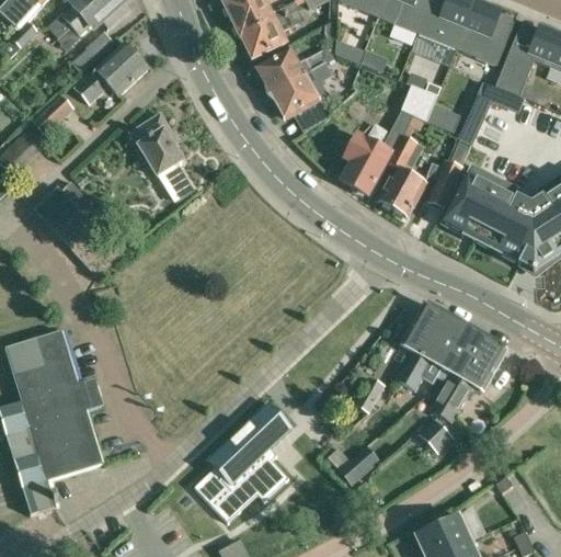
[(9,0),(0,8),(0,11),(19,30),(27,21),(45,0),(9,0)]
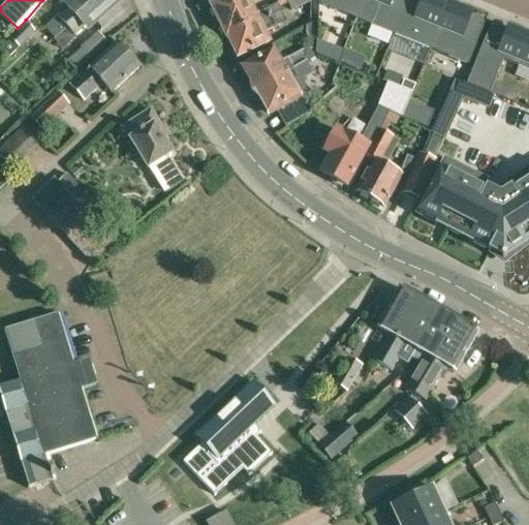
[(66,24),(93,0),(79,0),(60,17),(61,17),(49,28),(55,35),(66,24)]
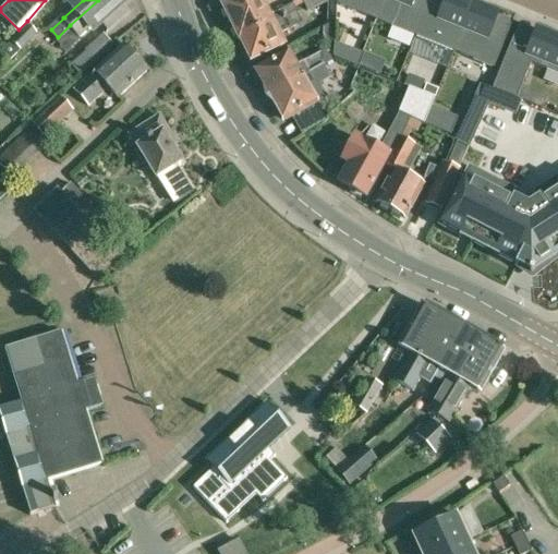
[(98,0),(70,25),(58,37),(60,40),(73,28),(82,38),(102,20),(110,29),(121,20),(122,20),(131,12),(125,5),(132,0),(98,0)]
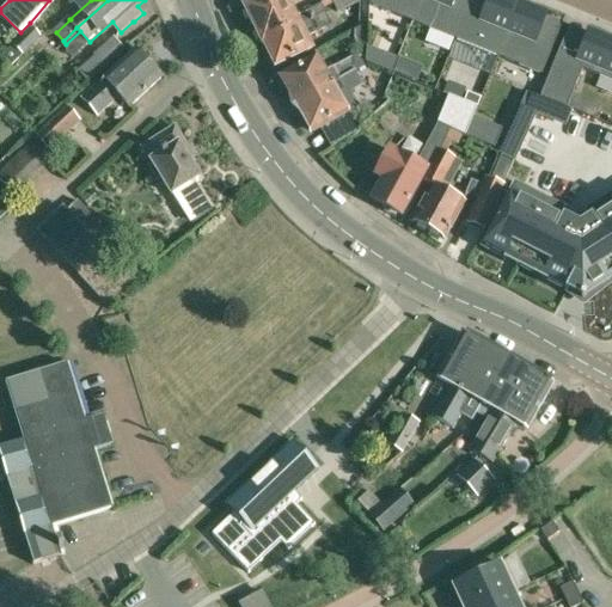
[(295,14),(287,0),(249,0),(244,2),(262,40),(325,8),(320,1),(295,14)]
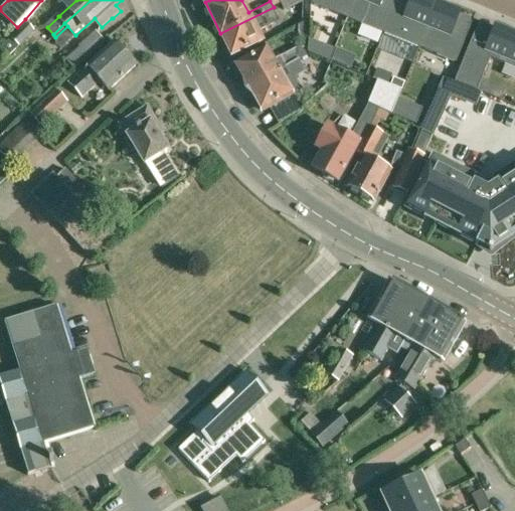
[(310,0),(310,1),(347,16),(353,0),(310,0)]
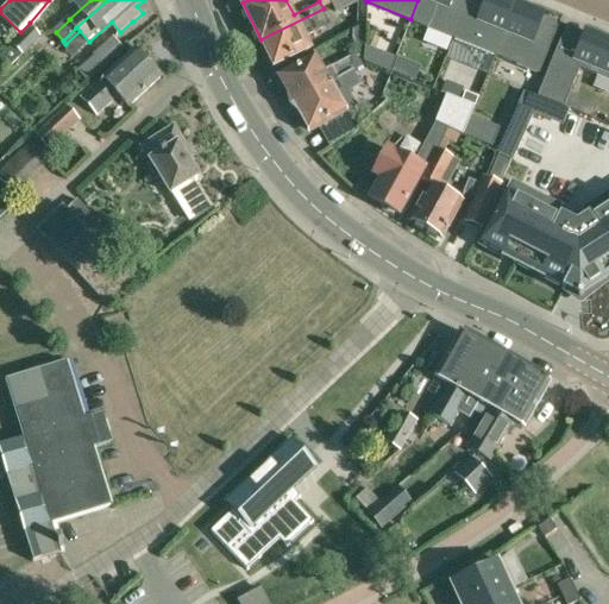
[(452,37),(466,0),(418,0),(410,19),(452,37)]
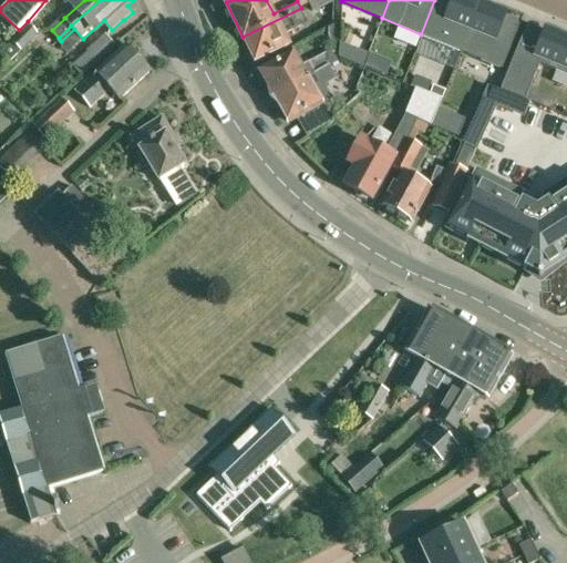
[(480,3),(472,0),(434,0),(421,34),(461,50),(480,3)]
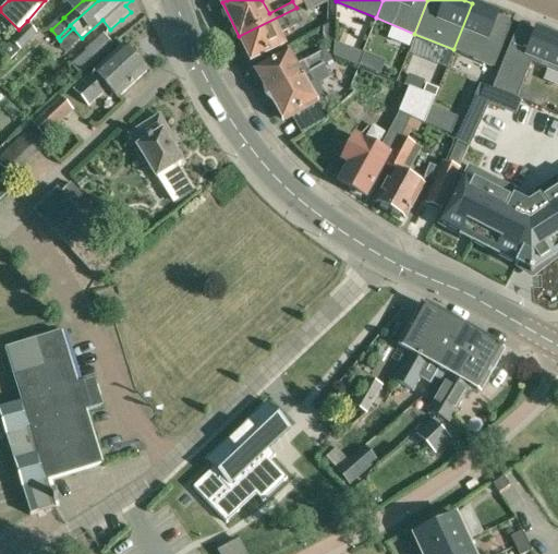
[(493,65),(512,20),(472,3),(453,49),(493,65)]
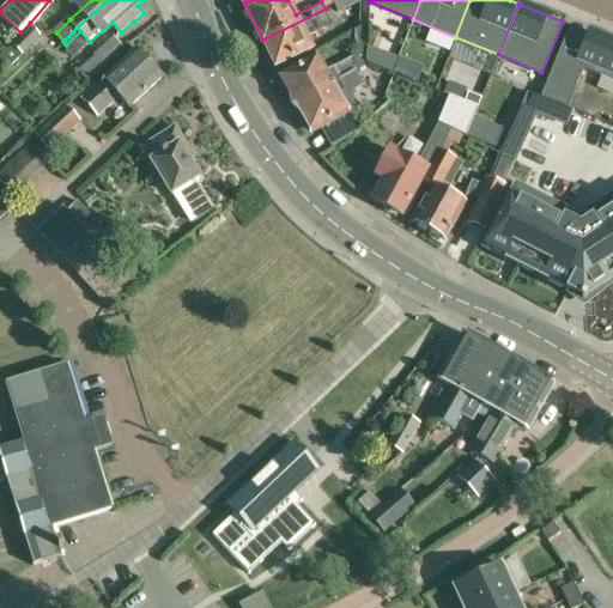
[(332,22),(326,8),(262,40),(263,40),(275,64),(311,46),(307,35),(332,22)]
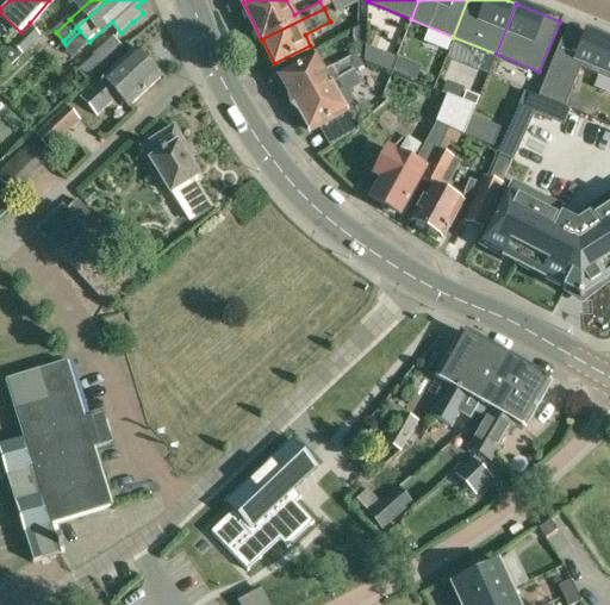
[(30,23),(20,32),(0,52),(0,55),(8,63),(39,32),(30,23)]
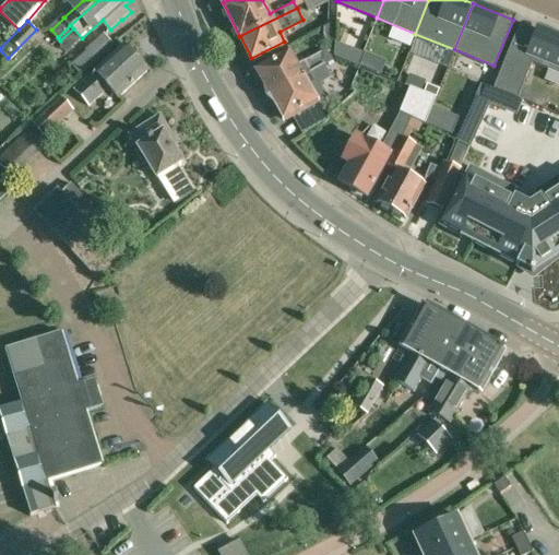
[(511,40),(492,85),(502,90),(512,93),(516,95),(532,60),(558,70),(558,36),(536,27),(527,47),(511,40)]
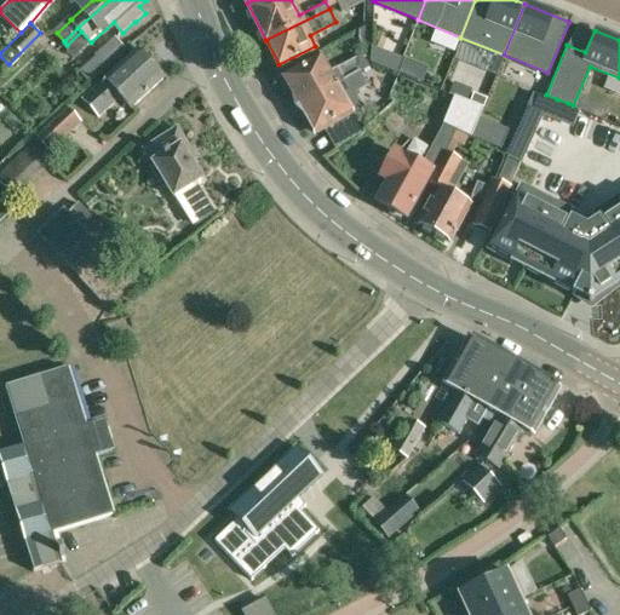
[(128,46),(116,33),(96,51),(79,65),(89,78),(128,46)]
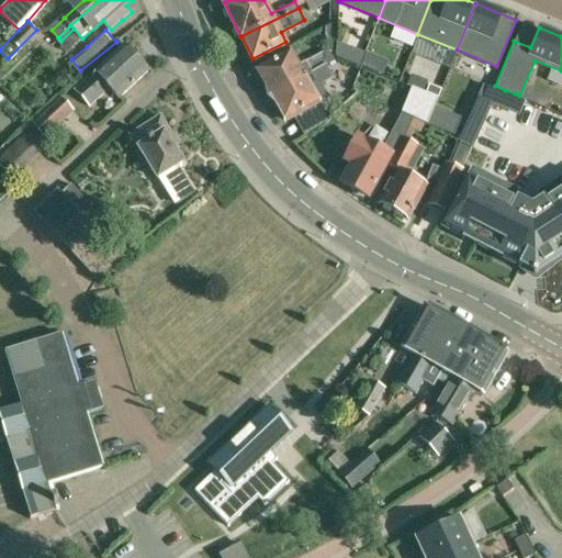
[(119,97),(148,68),(124,43),(75,88),(89,102),(108,85),(119,97)]
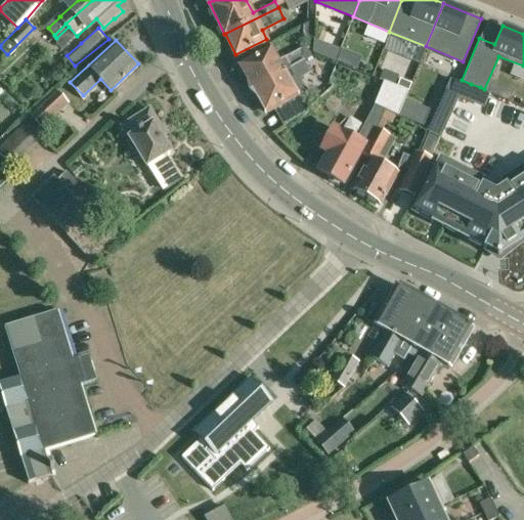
[(276,59),(269,46),(239,62),(249,78),(253,86),(302,58),(311,53),(312,45),(302,46),(295,49),(276,59)]
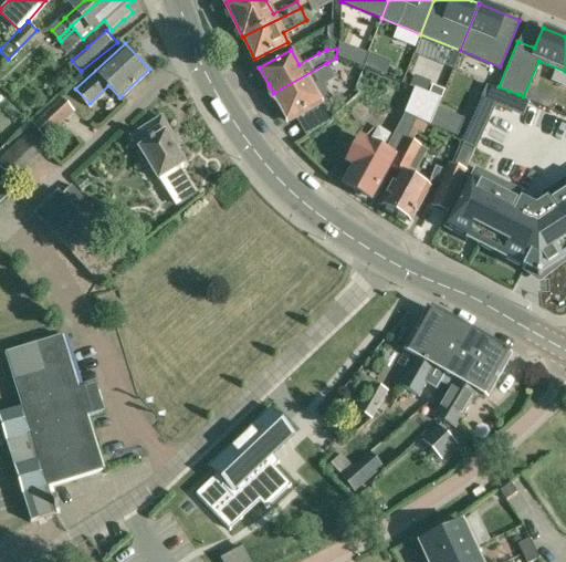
[(366,55),(355,51),(352,60),(363,64),(366,55)]
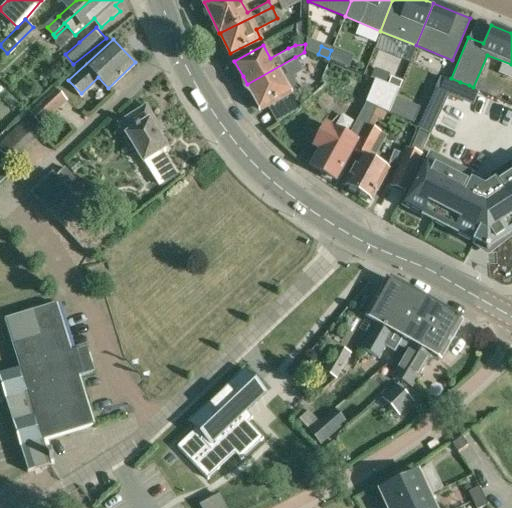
[(260,107),(289,90),(297,86),(290,73),(300,68),(295,57),(247,84),(251,91),(260,107)]
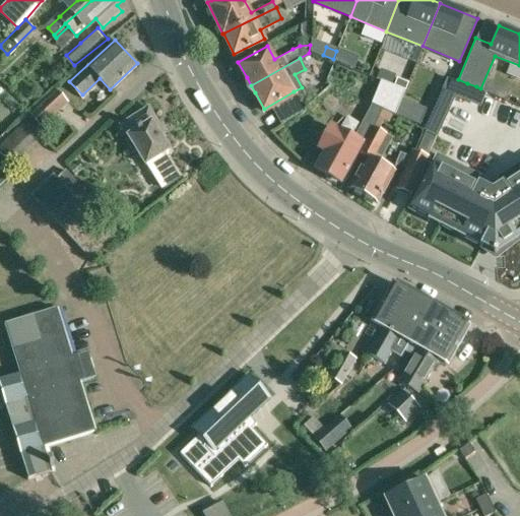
[(453,91),(458,79),(447,74),(440,90),(451,97),(453,91)]
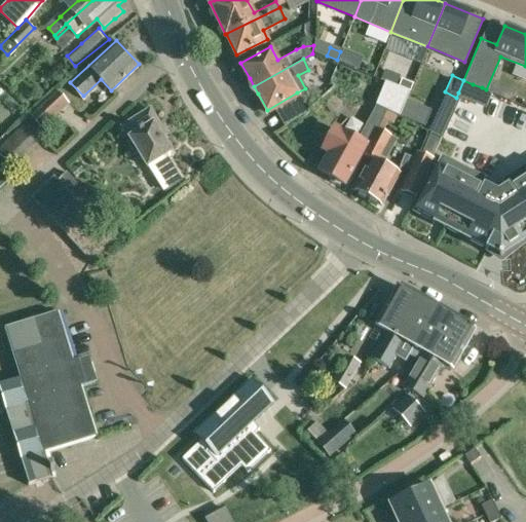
[(402,76),(398,84),(410,88),(413,81),(402,76)]
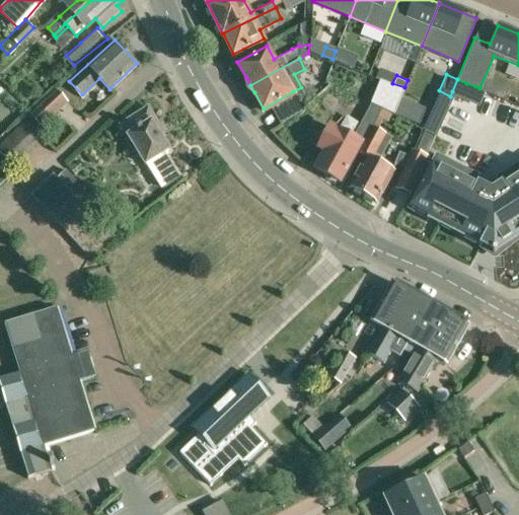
[(370,103),(365,114),(375,119),(381,106),(394,113),(397,105),(400,97),(404,88),(404,87),(392,83),(380,78),(370,103)]
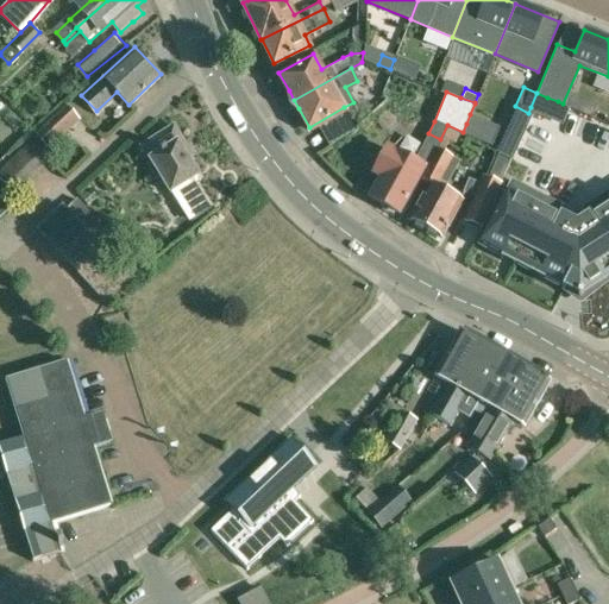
[(537,93),(531,107),(541,112),(547,98),(537,93)]
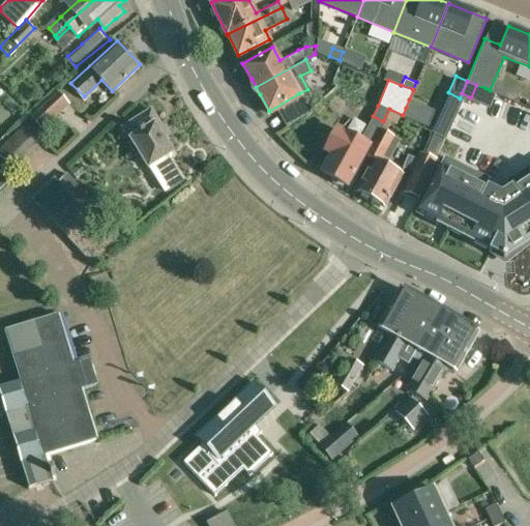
[(476,85),(471,97),(480,100),(486,88),(476,85)]
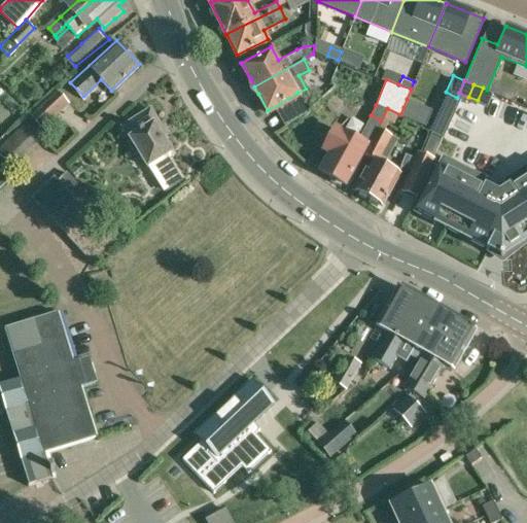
[(42,128),(70,102),(57,88),(29,113),(42,128)]
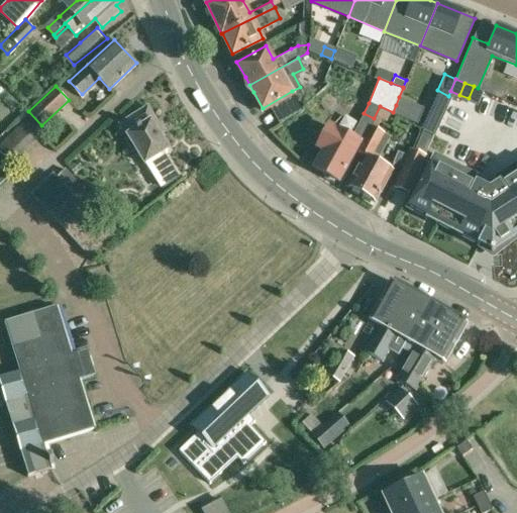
[(474,86),(469,98),(478,102),(483,90),(478,88),(474,86)]
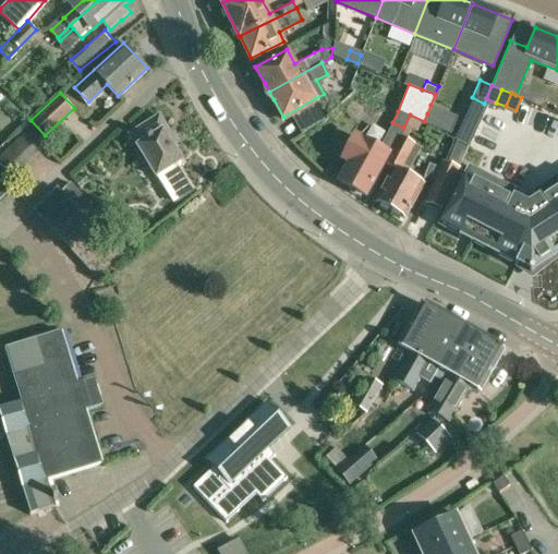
[(472,97),(468,107),(480,112),(484,104),(472,97)]
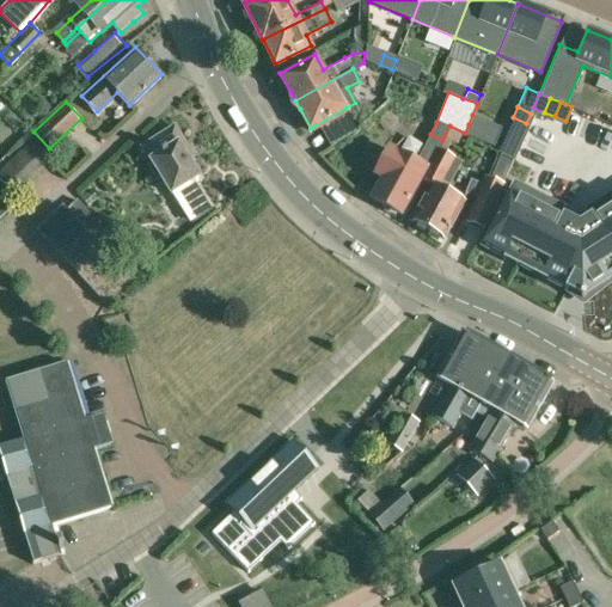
[(469,124),(465,133),(479,138),(487,121),(472,115),(469,124)]
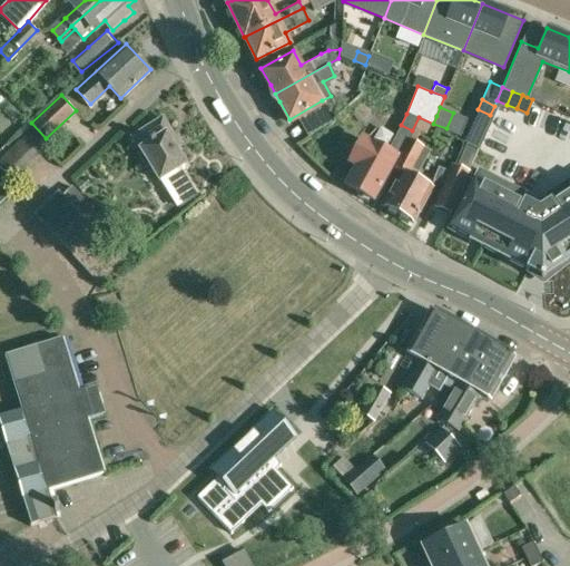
[(485,125),(490,115),(478,109),(472,119),(485,125)]
